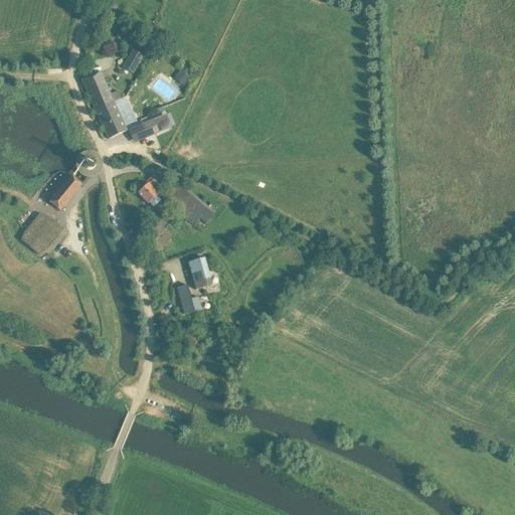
[(123,67),(133,73),(143,56),(133,51),(123,67)]
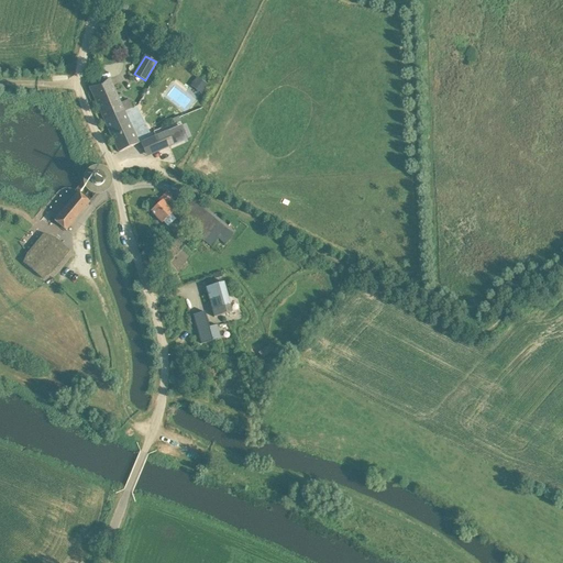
[(209,85),(198,77),(191,86),(201,94),(209,85)]
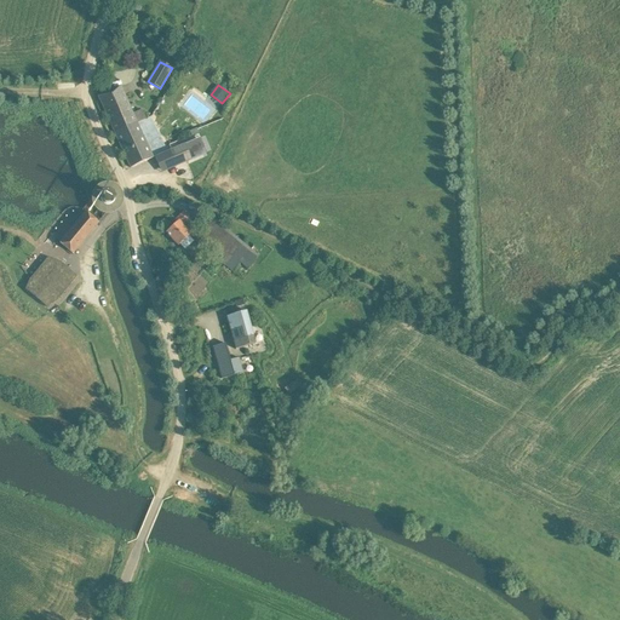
[(98,97),(115,132),(136,122),(120,86),(98,97)]
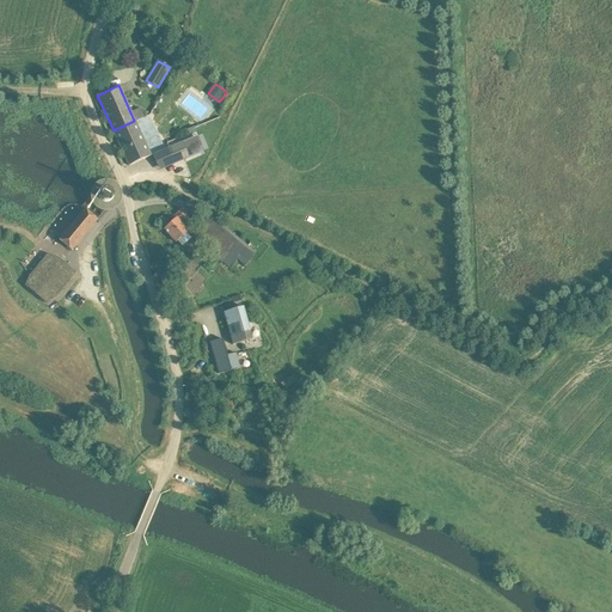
[(134,121),(114,130),(129,165),(151,155),(134,121)]
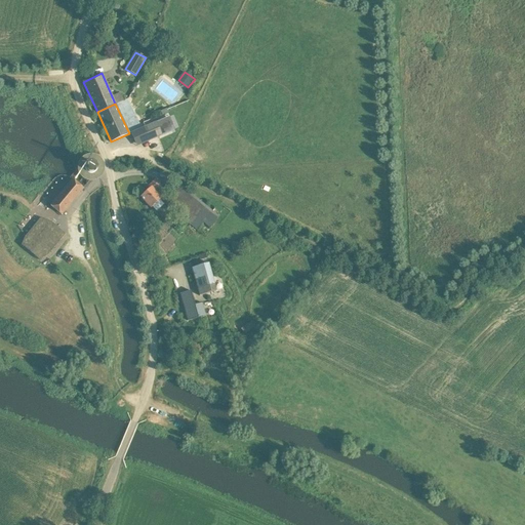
[(157,122),(144,127),(149,140),(162,135),(157,122)]
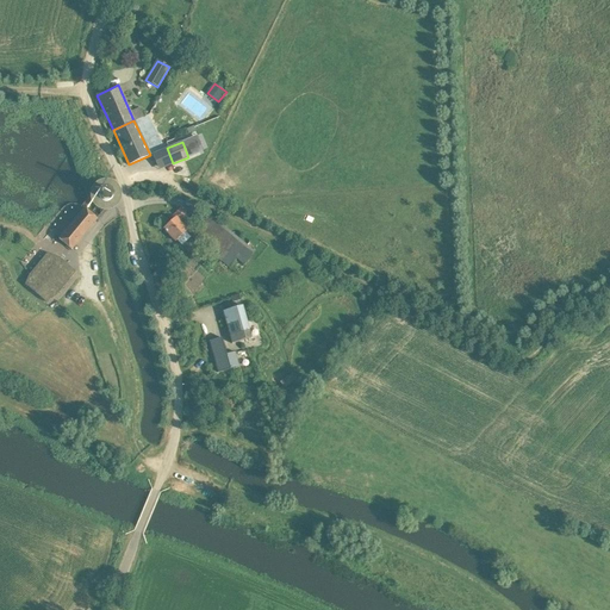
[(97,195),(98,195),(98,197),(98,198),(99,199),(99,200),(100,200),(101,201),(104,201),(105,201),(106,201),(107,201),(109,201),(110,200),(111,199),(112,198),(112,197),(113,195),(113,194),(113,192),(112,192),(112,191),(111,190),(111,188),(110,188),(110,187),(109,187),(106,186),(105,186),(104,186),(103,186),(101,187),(100,187),(100,188),(99,190),(98,191),(98,192),(97,193),(97,195)]
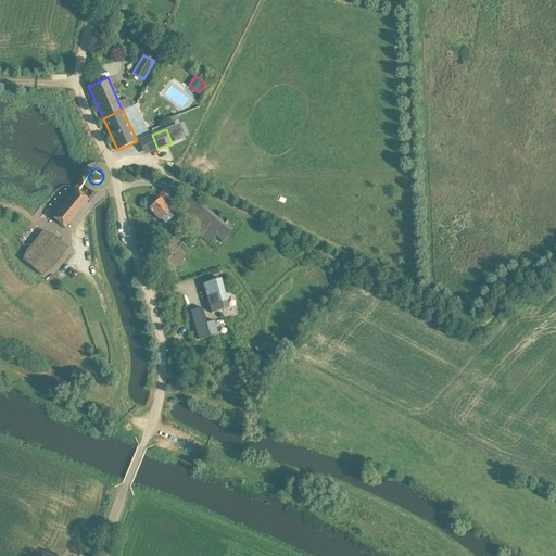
[(53,217),(65,227),(88,200),(77,190),(53,217)]
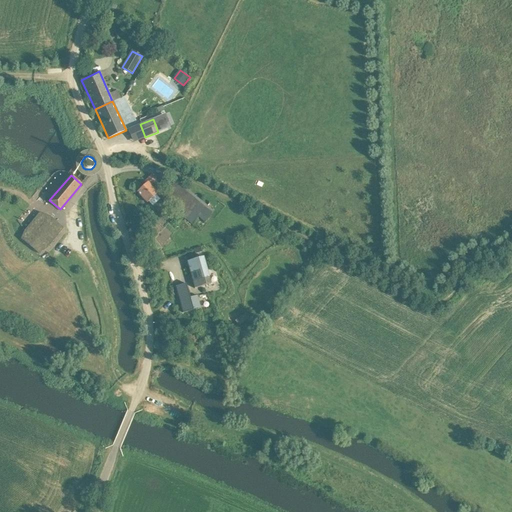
[(160,199),(156,195),(158,193),(150,185),(156,180),(152,175),(144,182),(145,184),(137,192),(147,203),(148,202),(152,206),(160,199)]
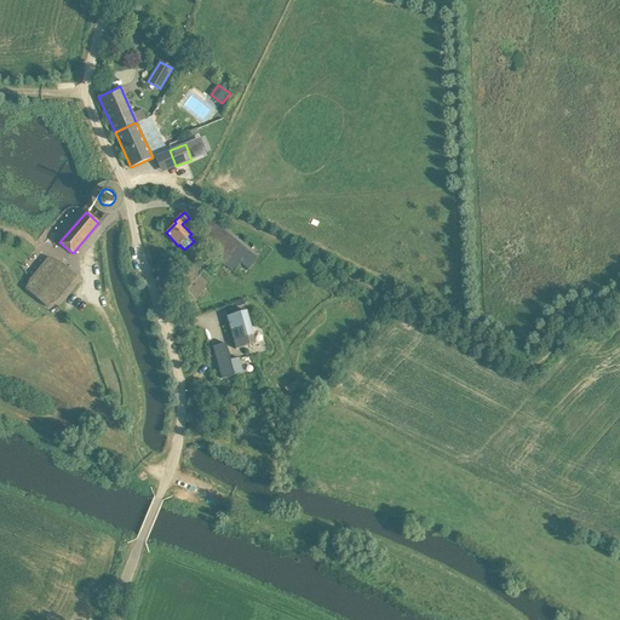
[(200,214),(194,220),(204,229),(210,222),(200,214)]
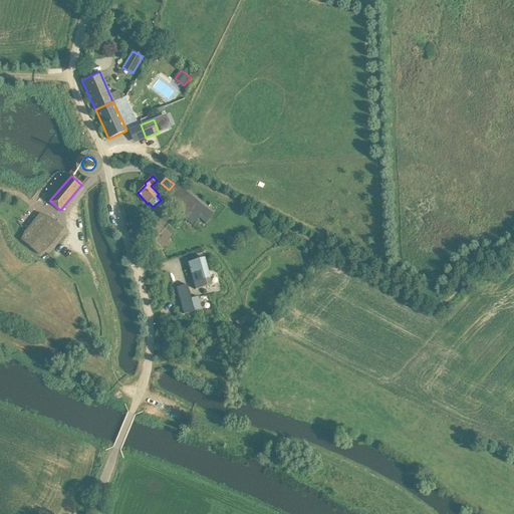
[(206,223),(214,212),(177,182),(162,199),(193,225),(200,218),(206,223)]
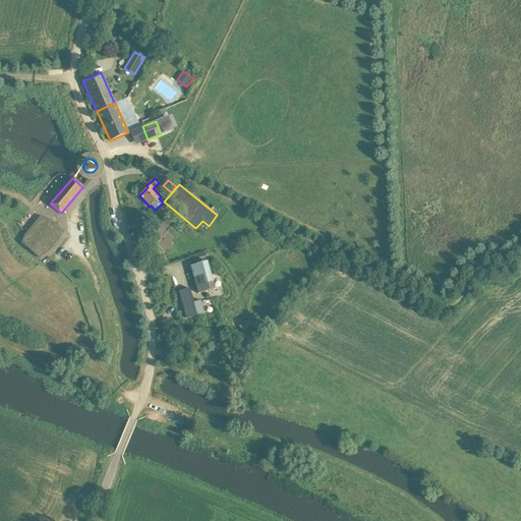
[(22,230),(34,216),(26,211),(15,225),(22,230)]
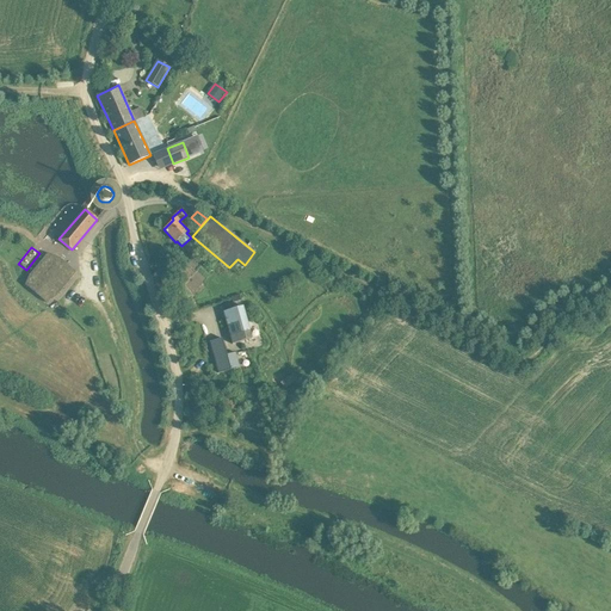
[(57,296),(76,272),(60,258),(48,253),(29,276),(25,285),(47,303),(57,296)]
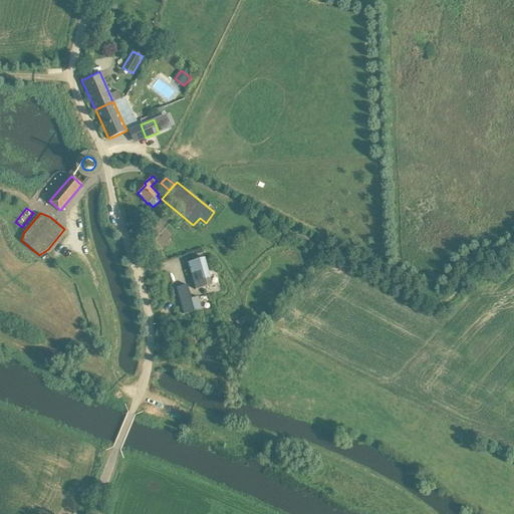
[(204,258),(188,262),(195,289),(212,285),(204,258)]
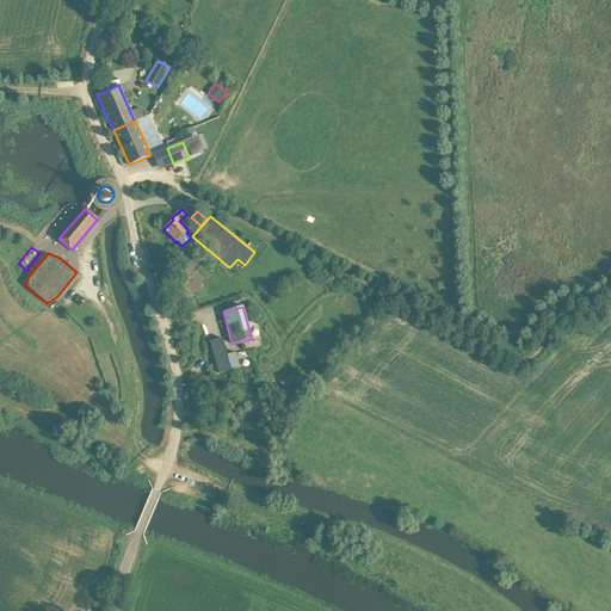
[(222,338),(209,343),(214,358),(218,374),(240,366),(235,352),(227,355),(222,338)]
